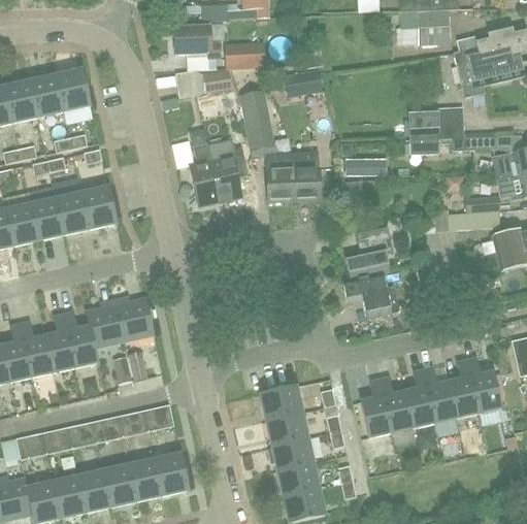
[(269,17),(268,0),(241,0),(242,8),(257,8),(258,18),(269,17)]
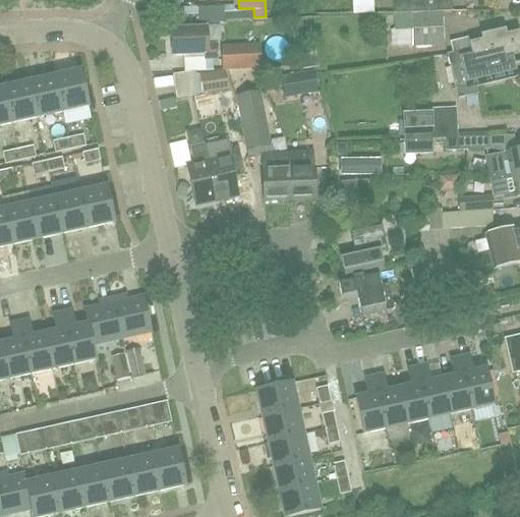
[(380,13),(379,0),(357,0),(358,14),(380,13)]
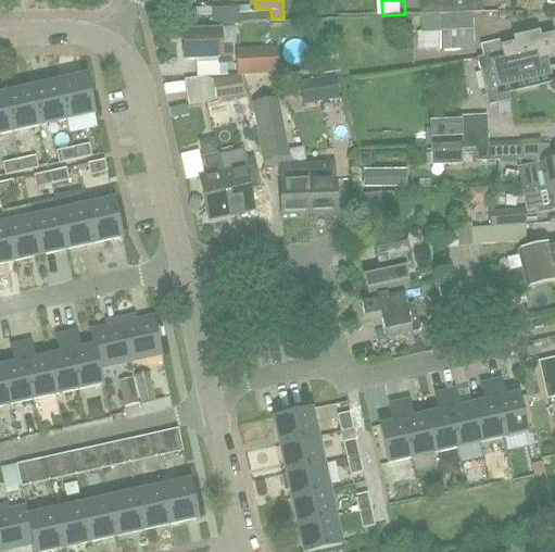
[(418,0),(421,10),(482,9),(480,0),(418,0)]
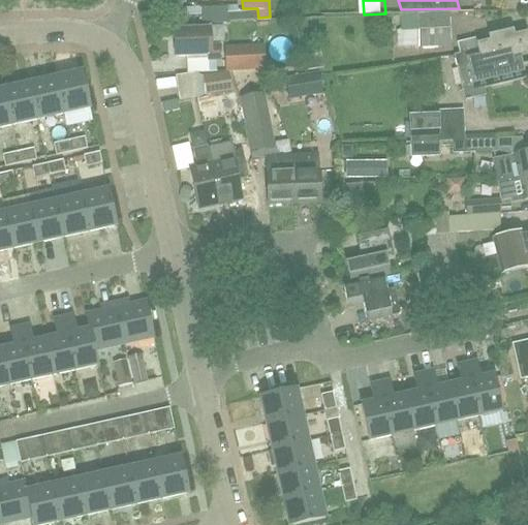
[(203,22),(227,21),(227,3),(202,4),(203,22)]
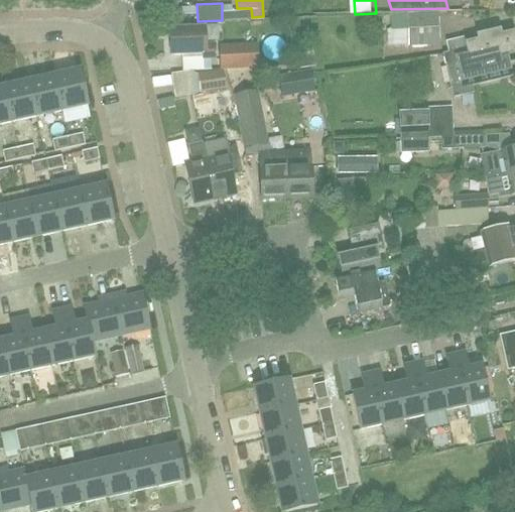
[(439,14),(448,13),(448,8),(391,11),(391,27),(387,27),(388,44),(408,43),(439,41),(439,14)]
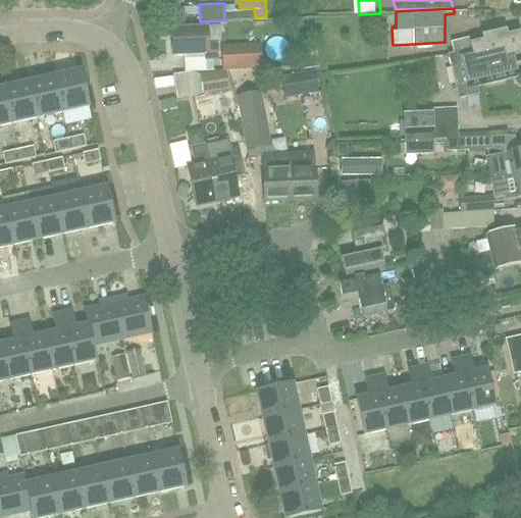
[(206,56),(219,56),(218,41),(209,41),(208,23),(172,26),(173,53),(205,51),(206,56)]
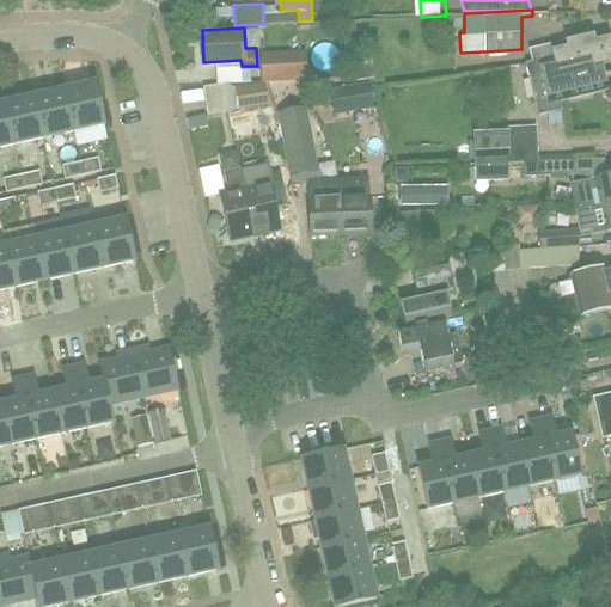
[(524,61),(525,67),(610,49),(610,43),(606,28),(529,48),(531,59),(524,61)]
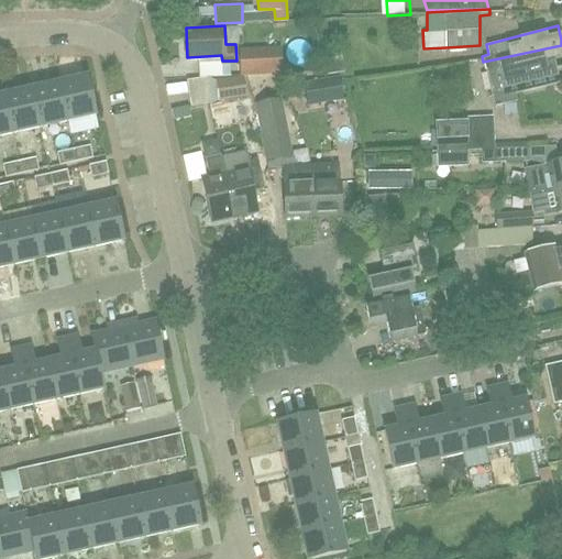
[(554,63),(561,61),(561,45),(483,62),(489,88),(504,85),(506,91),(559,78),(554,63)]
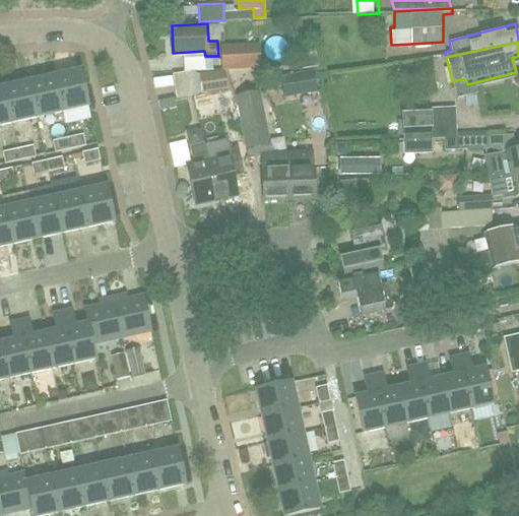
[(261,65),(260,44),(222,45),(222,67),(261,65)]
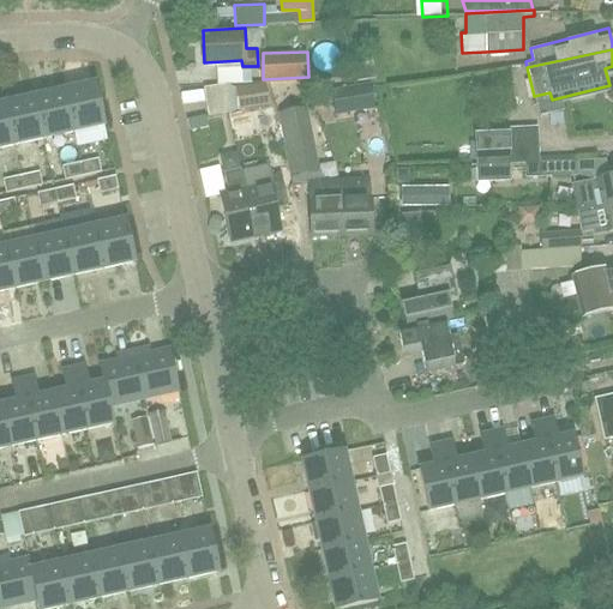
[(239,107),(270,102),(266,79),(235,84),(239,107)]
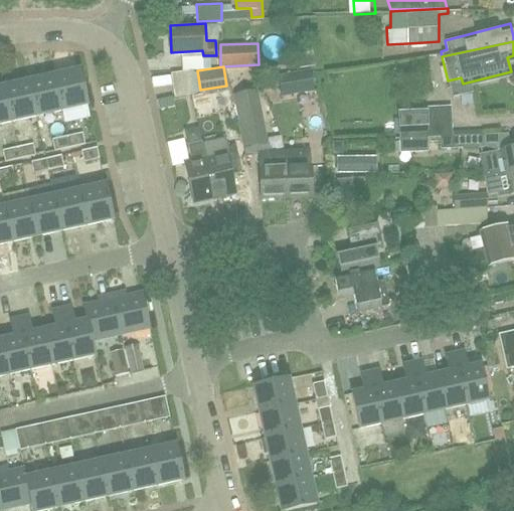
[(278,71),(281,94),(316,89),(312,66),(278,71)]
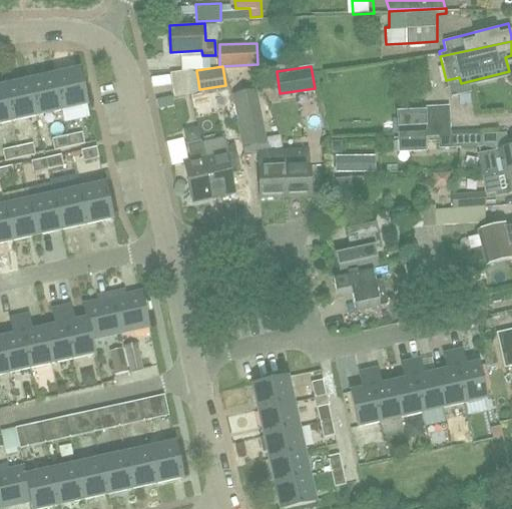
[(55,73),(62,107),(88,101),(80,67),(55,73)]
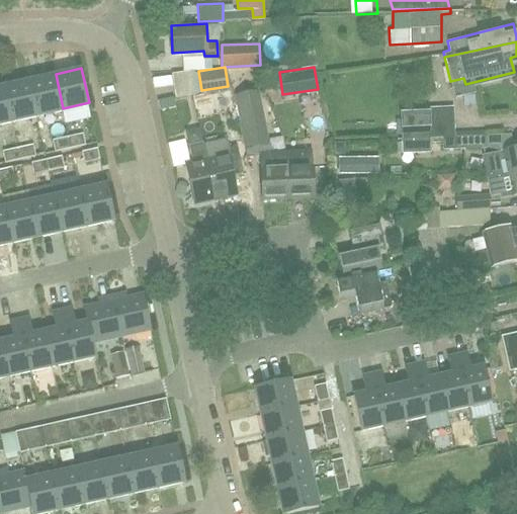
[(63,108),(56,74),(30,80),(38,114),(63,108)]
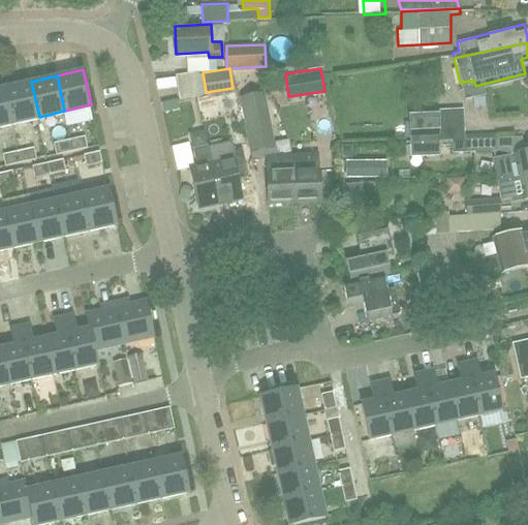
[(39,117),(31,82),(5,87),(13,122),(39,117)]
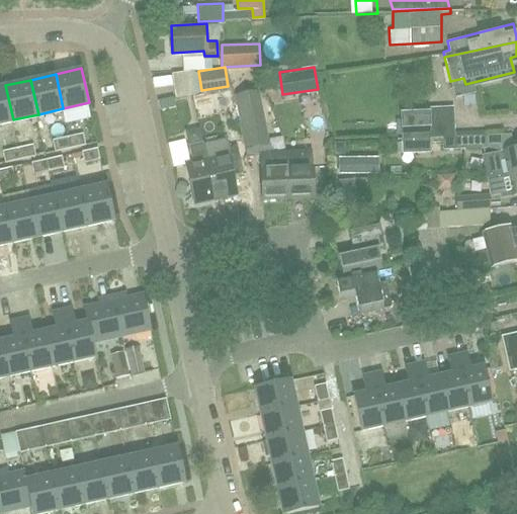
[(265,84),(259,85),(259,88),(235,93),(238,109),(237,109),(245,148),(270,143),(261,98),(267,97),(265,84)]
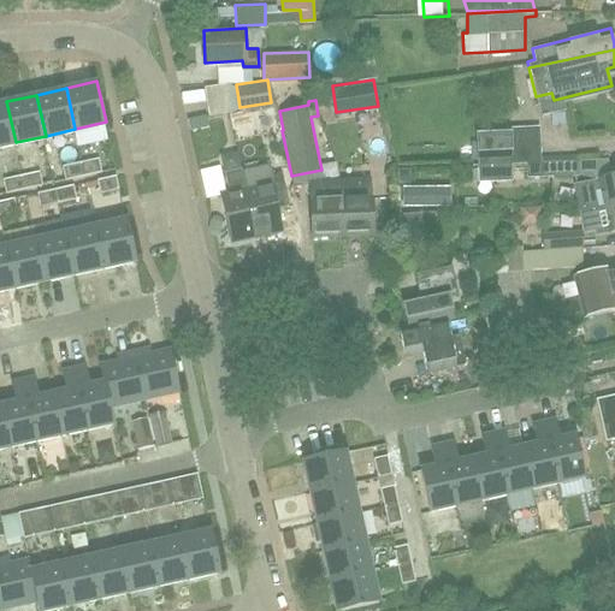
[(0,146),(16,142),(6,101),(0,102),(0,146)]
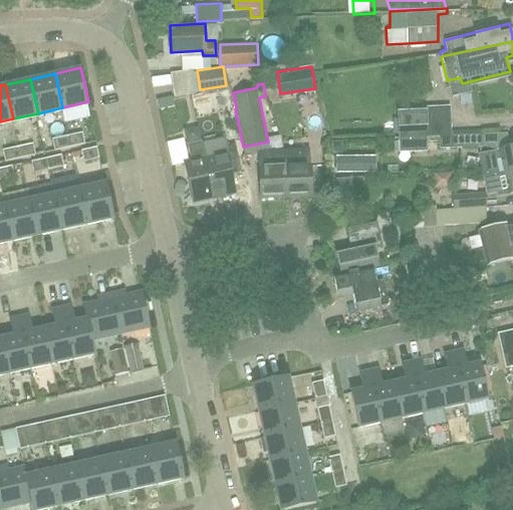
[(426,103),(398,105),(399,131),(428,129),(426,103)]
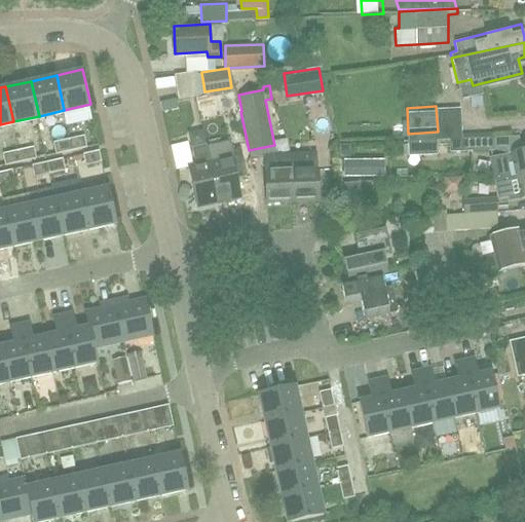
[(326,157),(340,155),(332,109),(316,111),(326,157)]
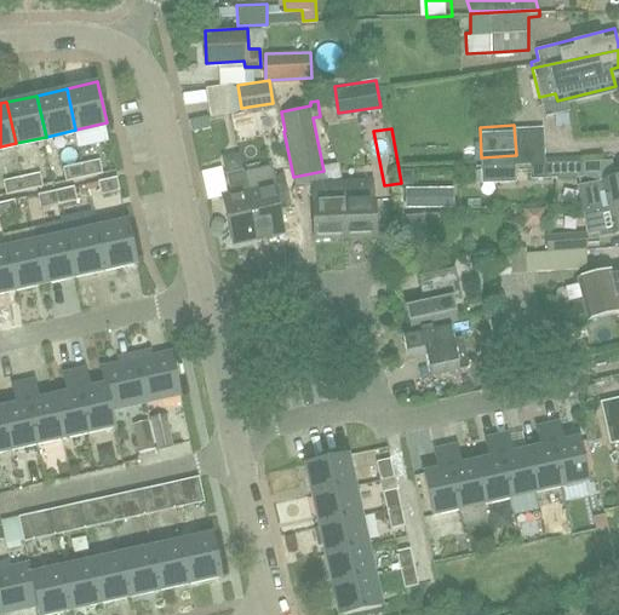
[(86,174),(103,171),(99,156),(82,161),(86,174)]
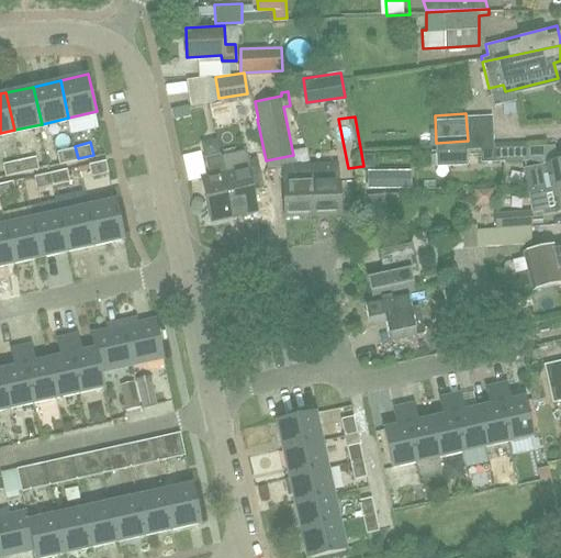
[(494,146),(494,145),(481,145),(481,146),(481,148),(453,149),(455,162),(481,159),(494,158),(495,159),(529,157),(529,144),(494,146)]
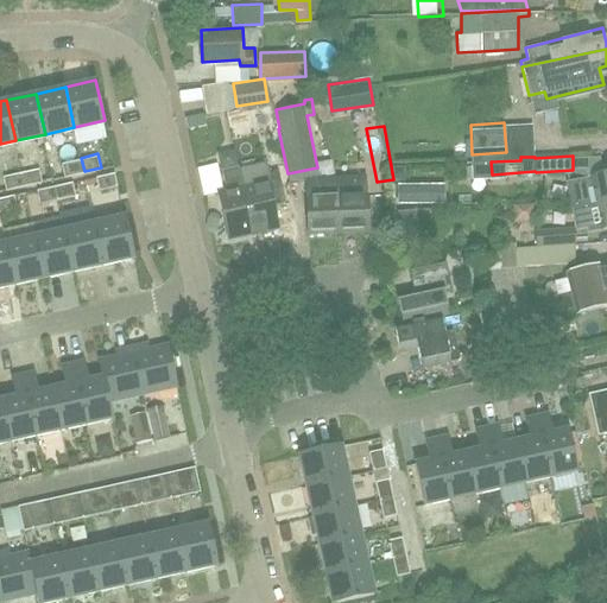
[(84,171),(81,158),(62,162),(65,175),(84,171)]
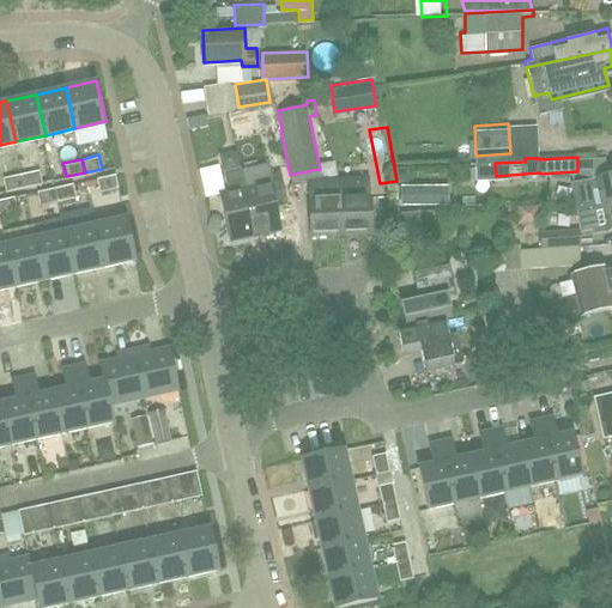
[(256,230),(246,187),(241,165),(225,169),(228,183),(234,182),(235,188),(222,190),(232,236),(256,230)]
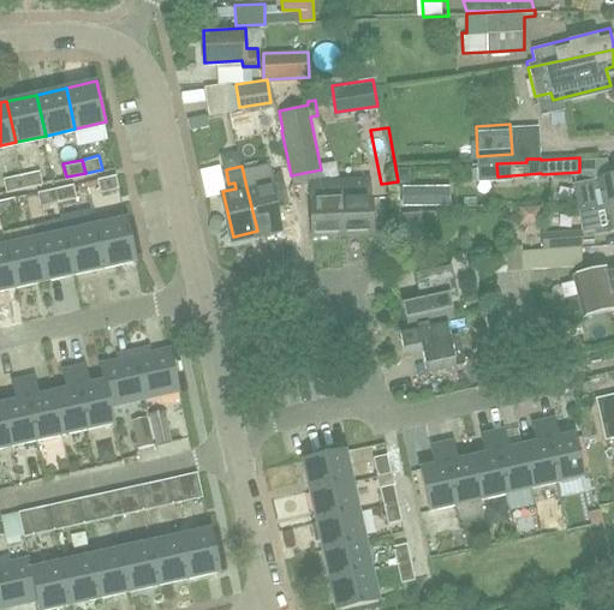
[(23,173),(25,186),(43,183),(40,168),(23,173)]
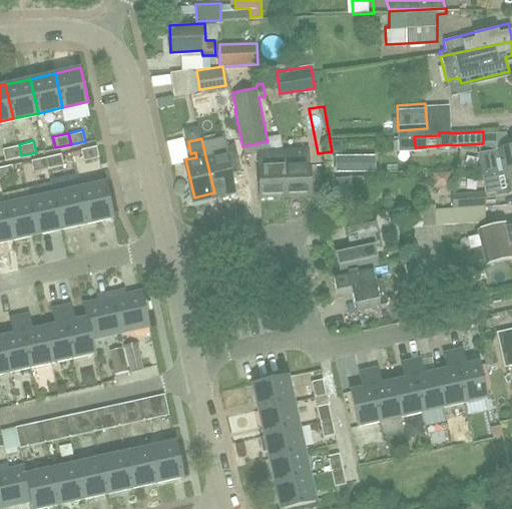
[(226,153),(237,150),(235,141),(223,144),(224,151),(205,156),(214,192),(234,188),(226,153)]
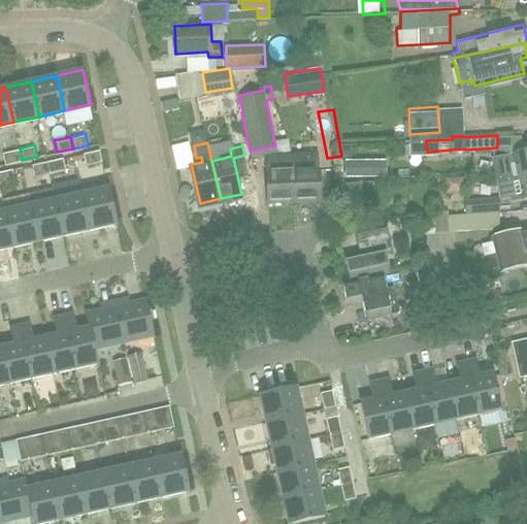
[(22,160),(20,149),(3,152),(6,163),(22,160)]
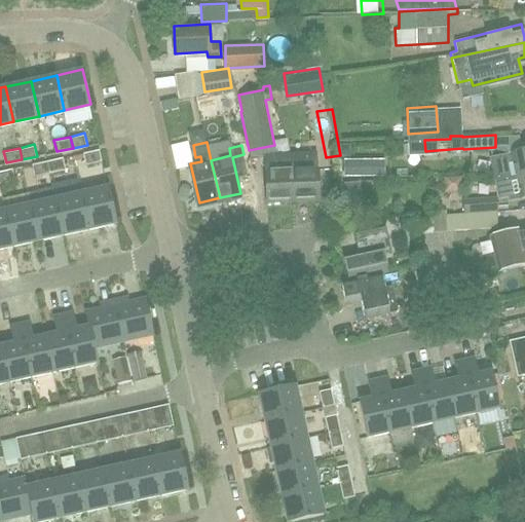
[(86,162),(102,159),(100,148),(83,151),(86,162)]
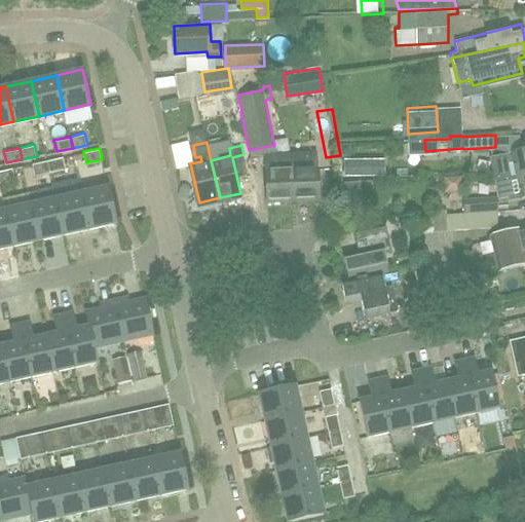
[(515,174),(524,171),(524,148),(511,151),(515,174)]
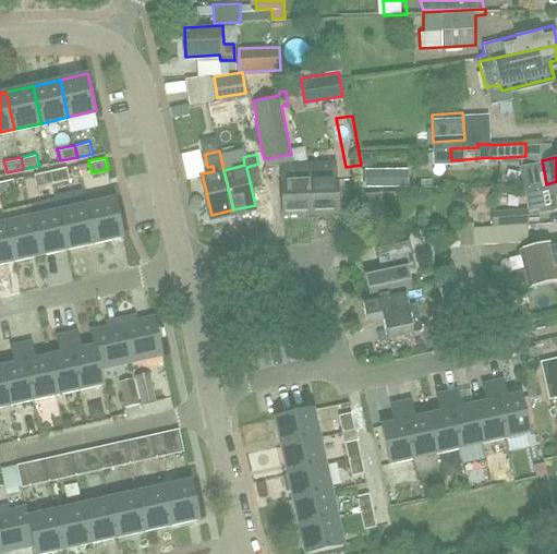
[(312,211),(339,208),(337,177),(335,177),(334,159),(306,161),(309,175),(312,211)]
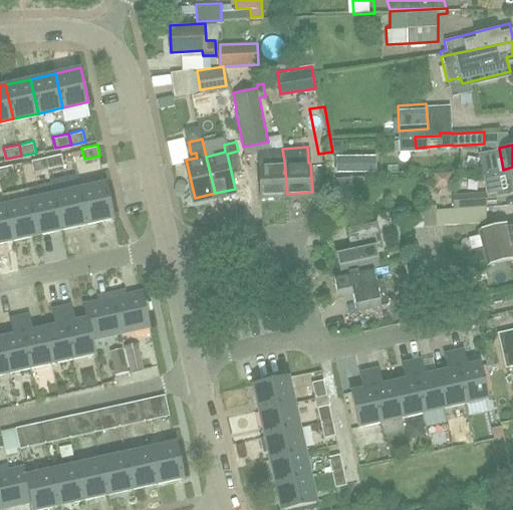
[(284,161),(282,149),(258,150),(261,195),(287,194),(284,161)]
